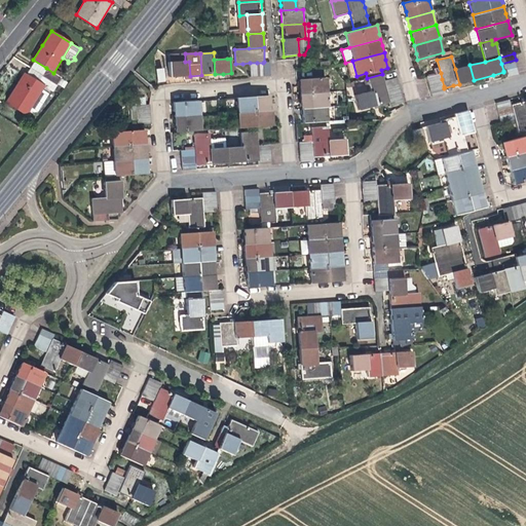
[(518,67),(516,60),(501,64),(503,71),(518,67)]
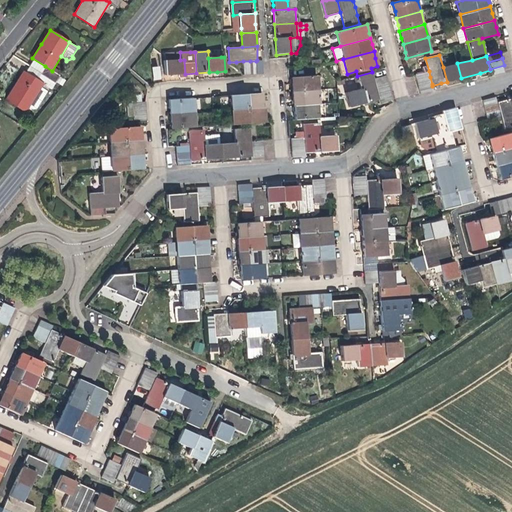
[(184,60),(180,60),(165,61),(166,75),(176,74),(185,74),(184,60)]
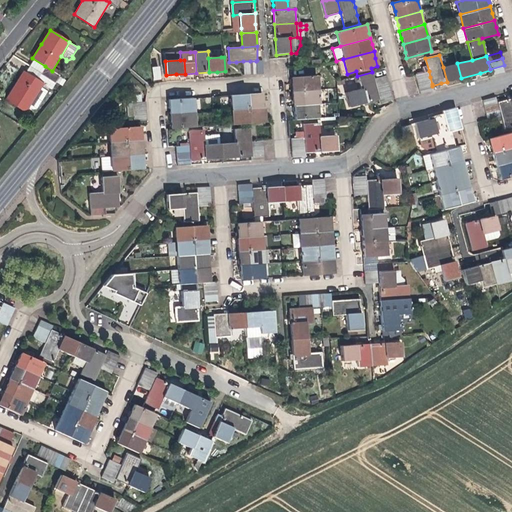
[(457,63),(443,67),(447,82),(461,78),(457,63)]
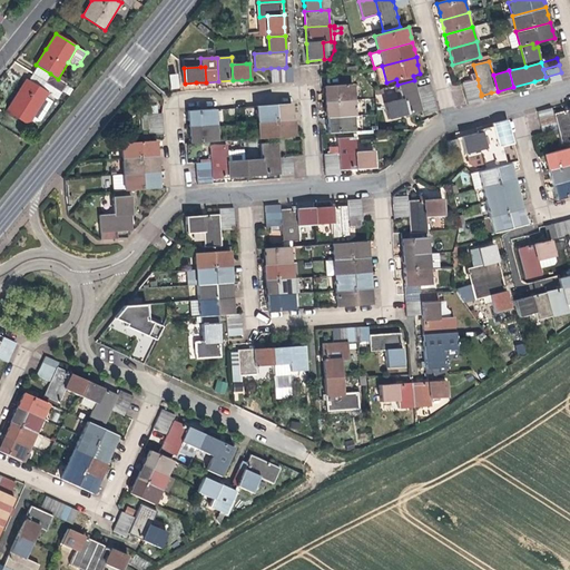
[(562,79),(561,72),(546,77),(546,78),(547,82),(562,79)]
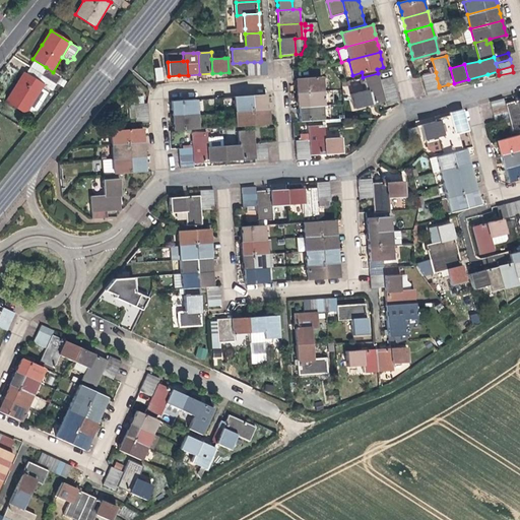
[(61,77),(53,72),(46,67),(42,74),(57,83),(61,77)]
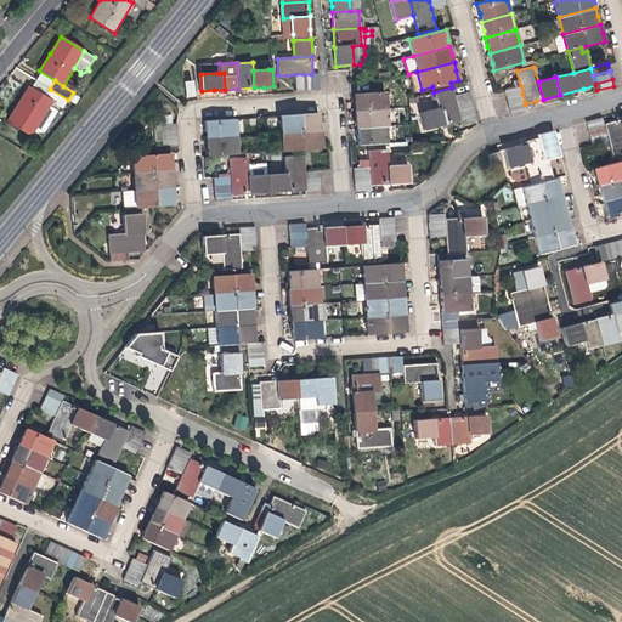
[(186,97),(196,96),(194,80),(185,82),(186,97)]
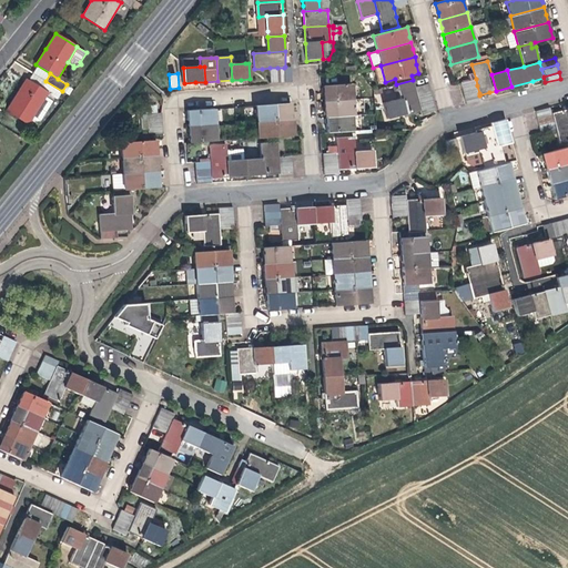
[(46,97),(49,93),(41,89),(27,79),(17,94),(7,111),(28,125),(32,119),(46,97)]
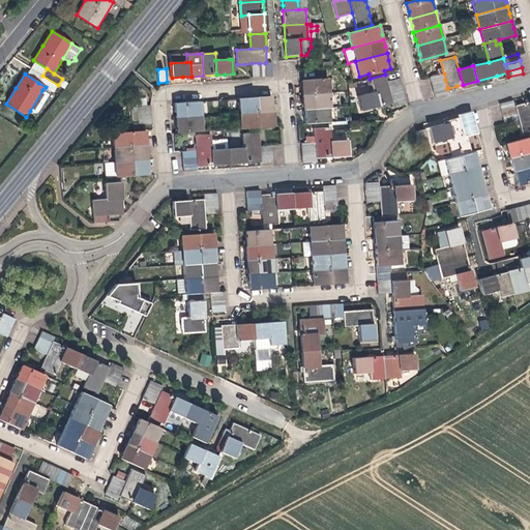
[(430,78),(432,84),(445,80),(444,74),(430,78)]
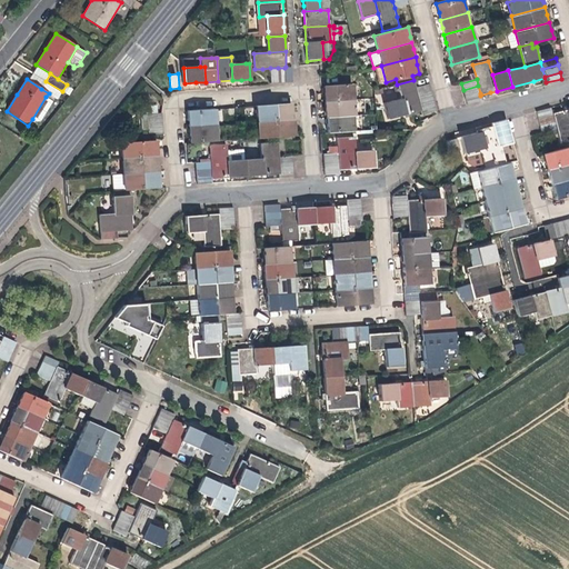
[(419,101),(417,95),(416,88),(413,80),(397,85),(401,99),(386,102),(389,119),(413,113),(421,111),(420,109),(419,101)]
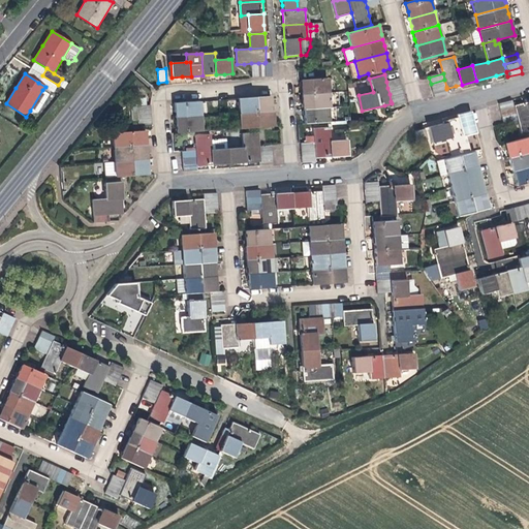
[(38,83),(45,87),(52,91),(54,92),(58,85),(42,75),(38,83)]
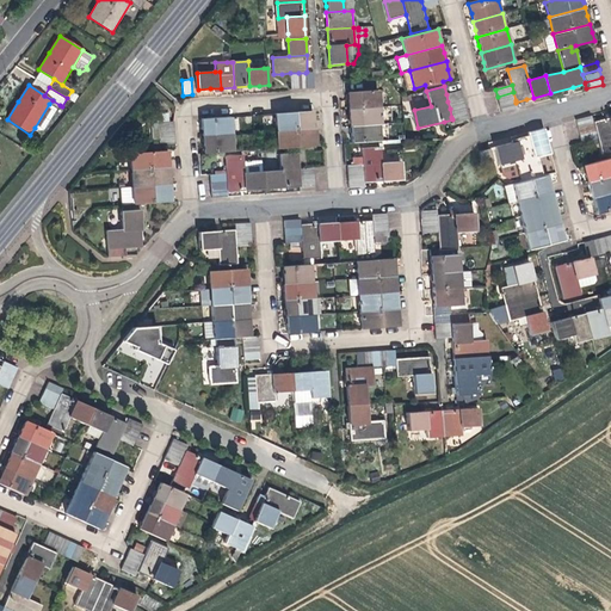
[(350,102),(350,111),(378,110),(377,91),(349,92),(350,102)]
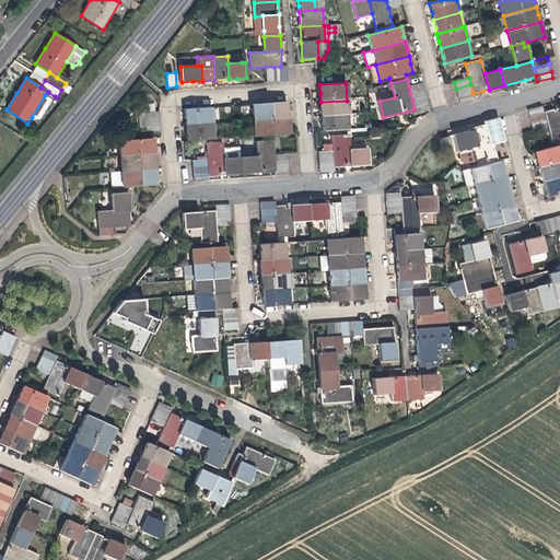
[(409,86),(410,93),(426,89),(423,83),(409,86)]
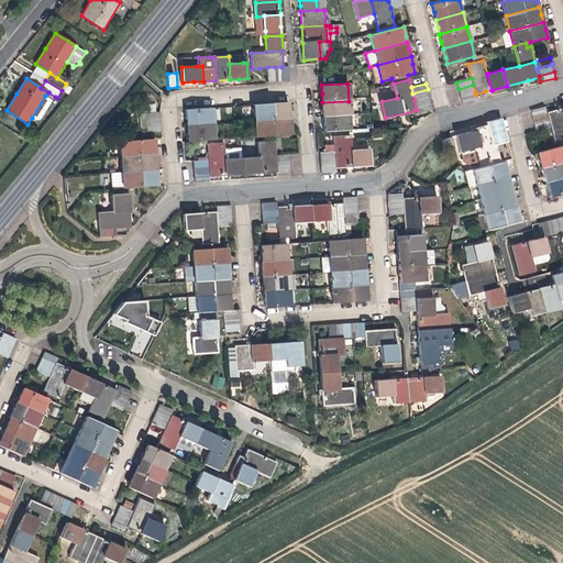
[(459,89),(460,96),(475,92),(473,85),(459,89)]
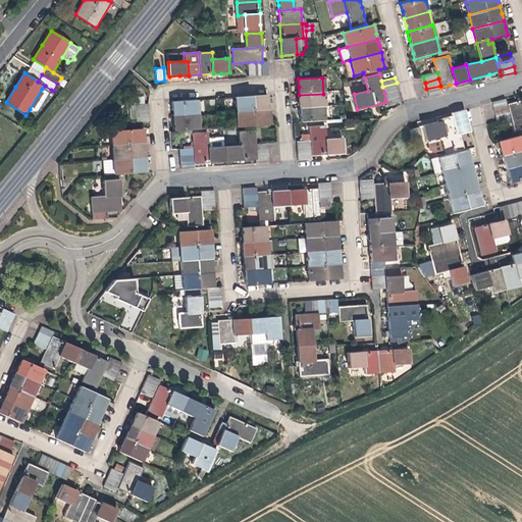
[(398,89),(397,83),(382,87),(384,93),(398,89)]
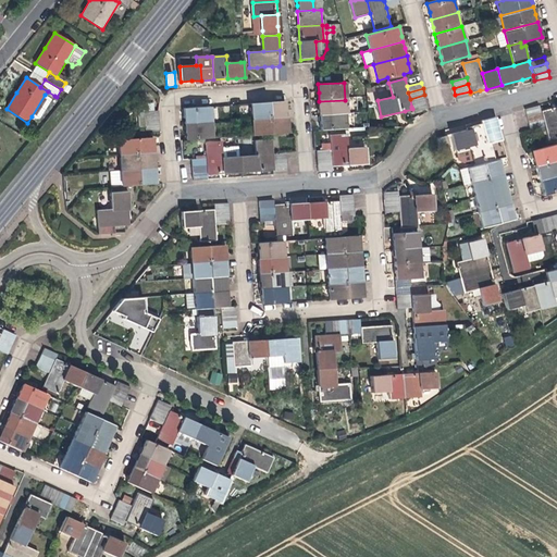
[(472,98),(470,94),(470,91),(455,95),(457,102),(472,98)]
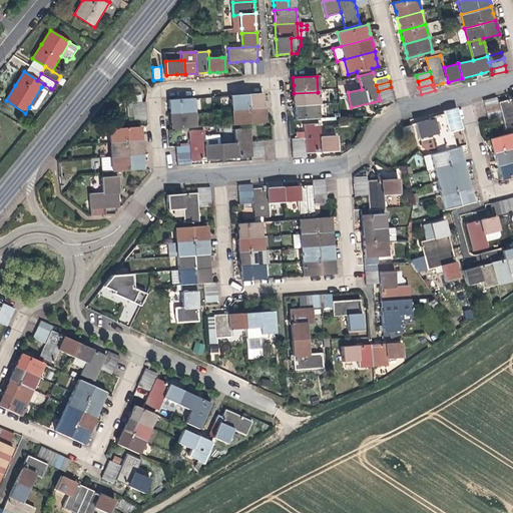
[(37,109),(48,91),(41,87),(29,107),(33,110),(37,109)]
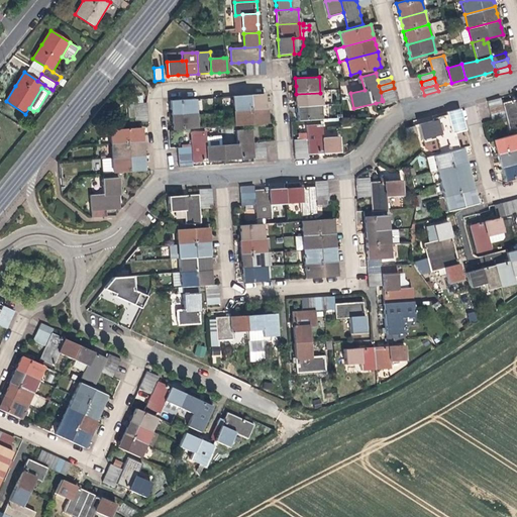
[(394,88),(381,92),(382,99),(396,95),(394,88)]
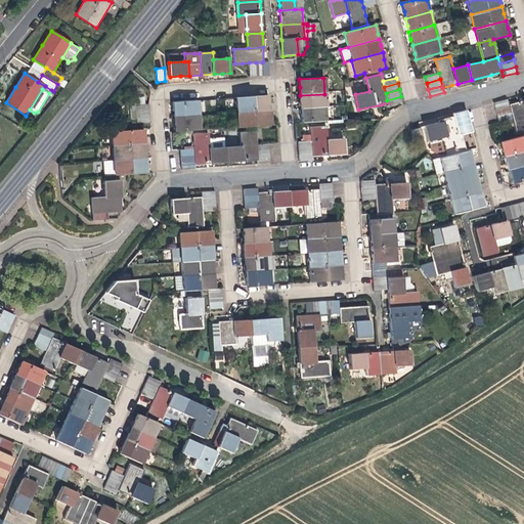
[(301,102),(301,108),(325,107),(324,94),(300,95),(301,102)]
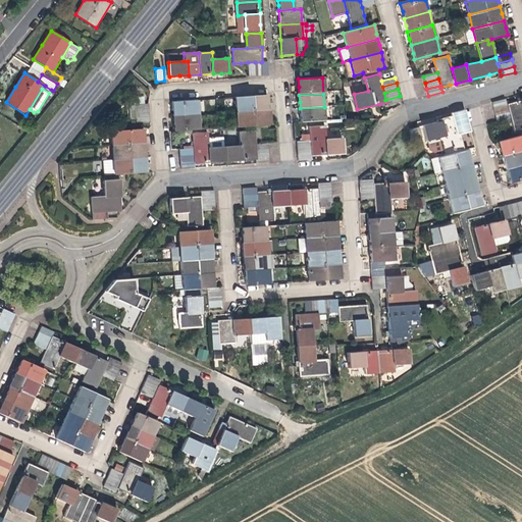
[(268,95),(236,97),(237,111),(269,109),(269,103),(268,95)]
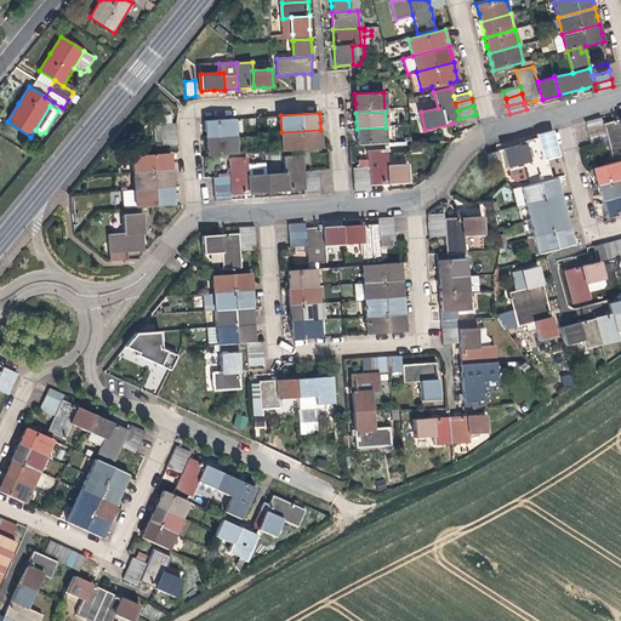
[(461,126),(478,123),(476,114),(459,119),(460,121),(461,126)]
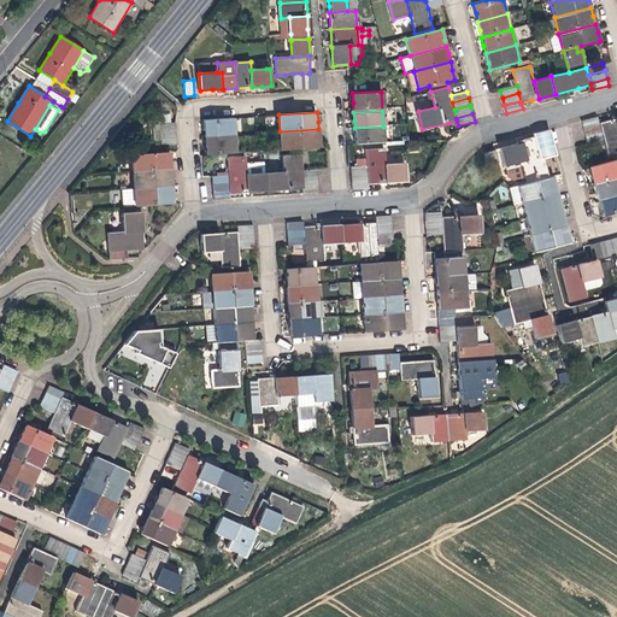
[(582,121),(583,129),(600,124),(599,123),(598,117),(582,121)]
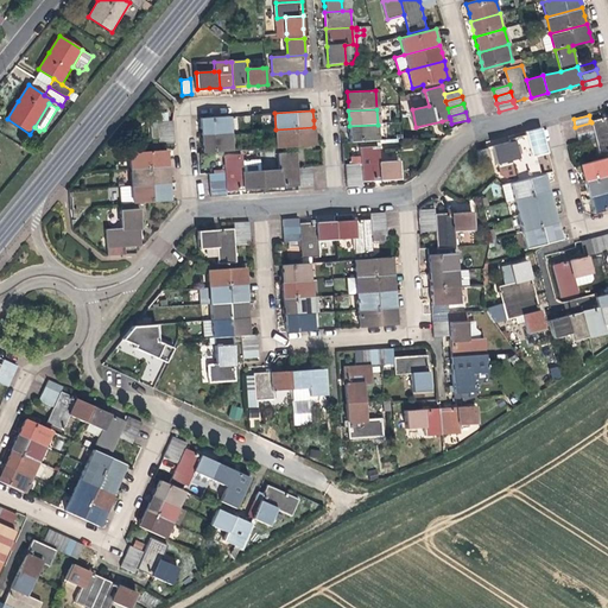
[(232,133),(230,116),(202,119),(202,127),(203,134),(232,133)]
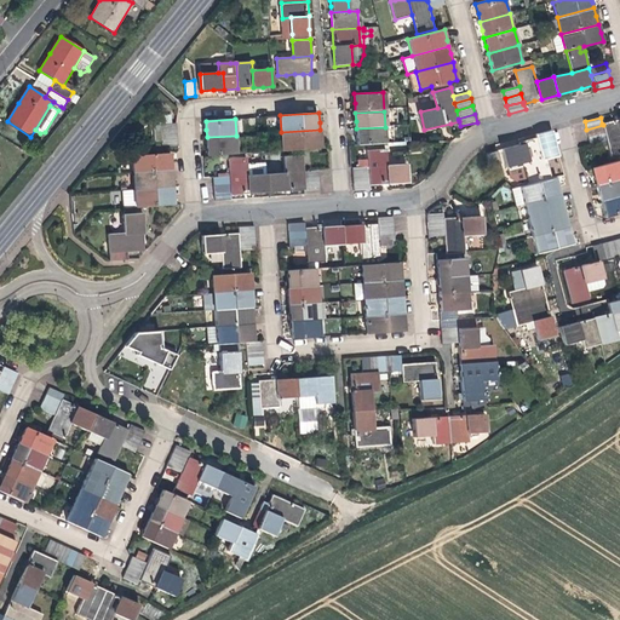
[(619,120),(619,119),(612,121),(602,124),(603,125),(604,132),(607,141),(612,156),(619,153),(619,120)]
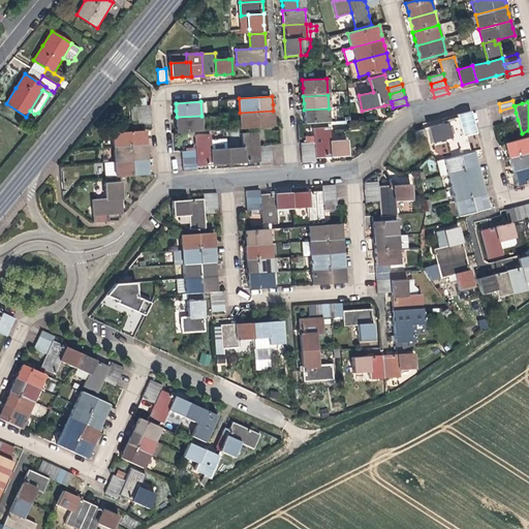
[(500,111),(502,117),(516,113),(515,106),(500,111)]
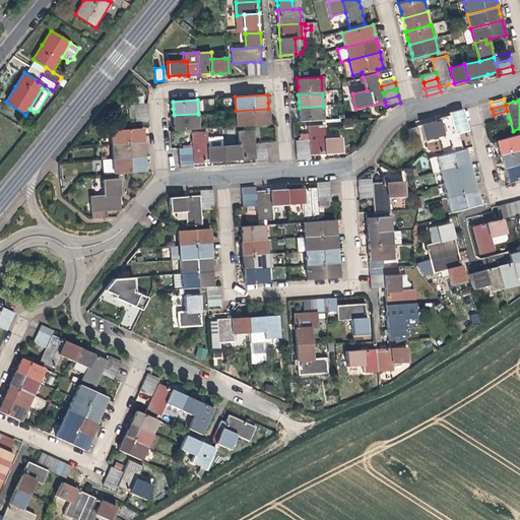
[(324,120),(323,107),(299,108),(300,115),(300,121),(324,120)]
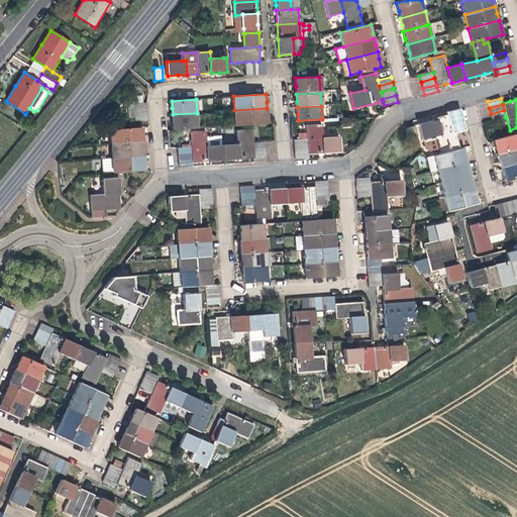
[(267,115),(267,108),(234,110),(235,125),(268,122),(267,115)]
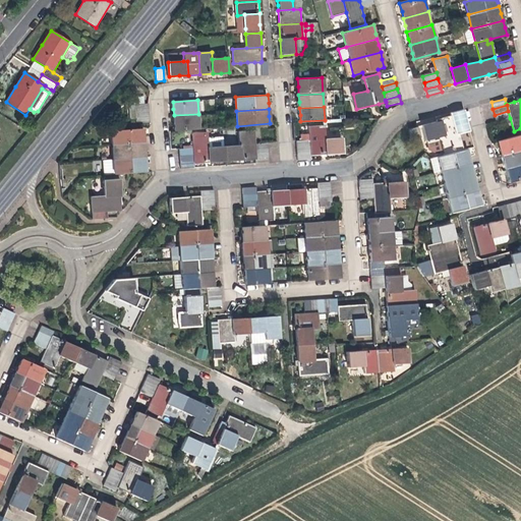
[(451,112),(453,117),(453,119),(466,115),(464,109),(451,112)]
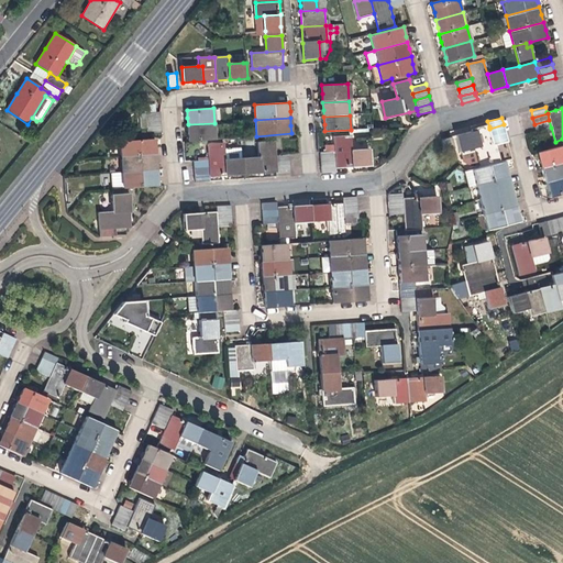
[(537,131),(551,128),(549,120),(534,124),(537,131)]
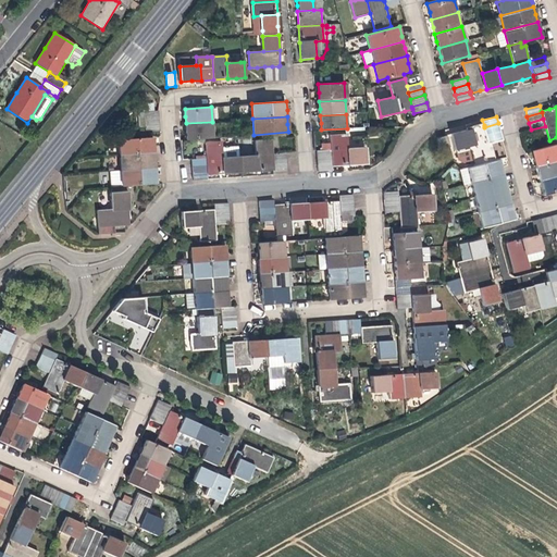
[(213,137),(212,122),(186,123),(186,131),(187,139),(213,137)]
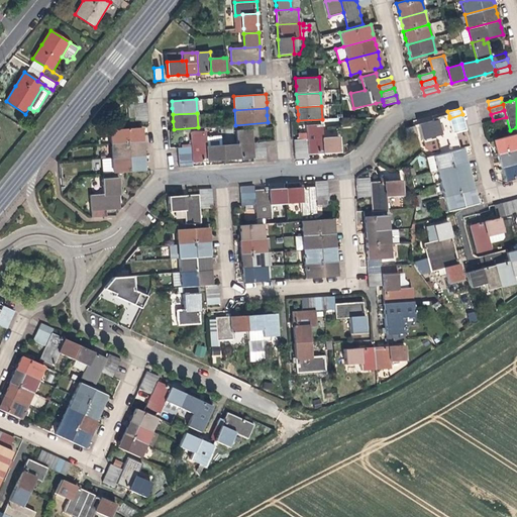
[(451,124),(463,120),(462,114),(449,118),(451,124)]
